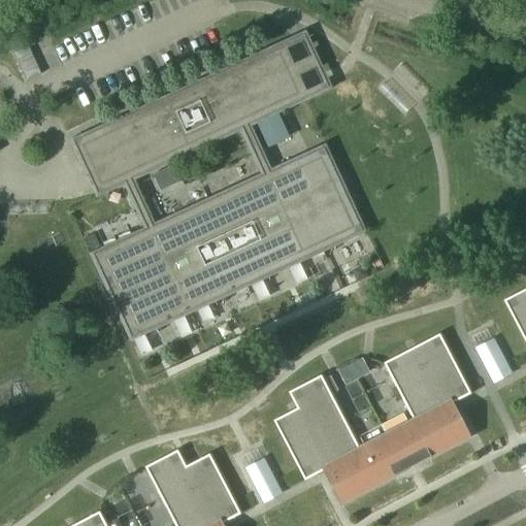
[(293,68),(281,43),(282,42),(281,41),(154,100),(71,138),(84,165),(98,158),(112,188),(109,189),(110,190),(126,183),(136,206),(136,207),(145,226),(91,252),(103,278),(120,313),(132,339),(161,326),(192,311),(224,297),(250,285),(368,230),(355,203),(339,169),(327,142),(272,167),(263,149),(263,148),(253,125),(281,111),(281,109),(278,110),(265,80),(293,68)]
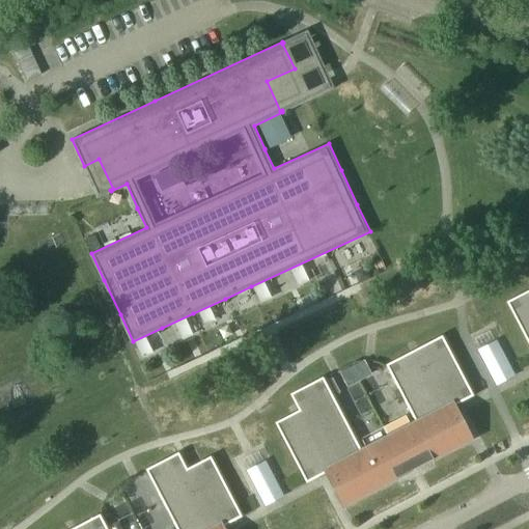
[(96,233),(87,239),(89,245),(100,240),(96,233)]
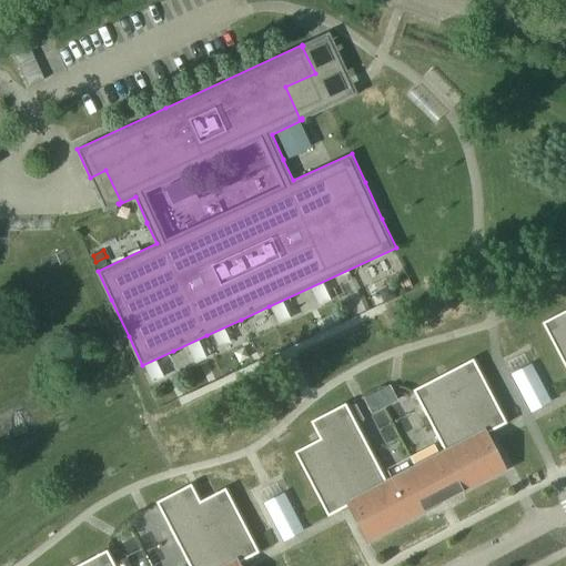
[(386,289),(384,295),(386,301),(396,296),(392,286),(386,289)]
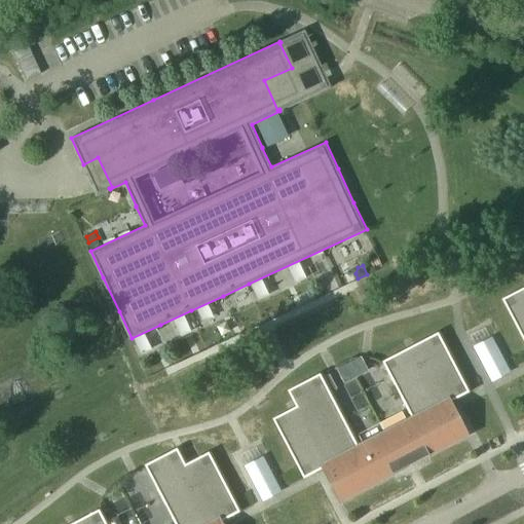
[(523,287),(503,298),(523,336),(523,287)]
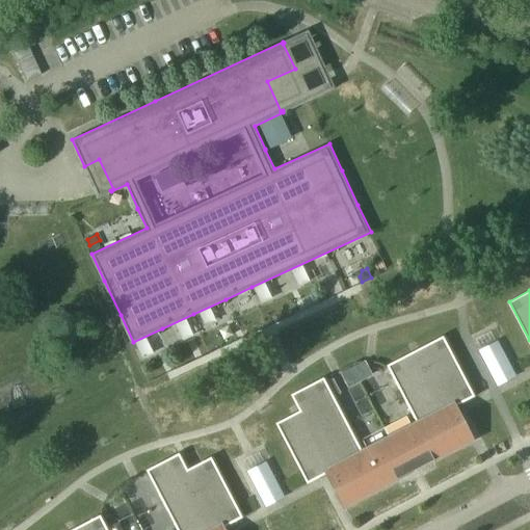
[(301,409),(277,422),(309,482),(326,473),(329,471),(346,504),(398,477),(434,457),(472,439),(455,405),(458,404),(476,395),(445,335),(389,364),(389,365),(417,420),(419,423),(391,436),(364,451),(363,448),(335,396),(327,381),(325,377),(325,376),(292,393),(301,409)]
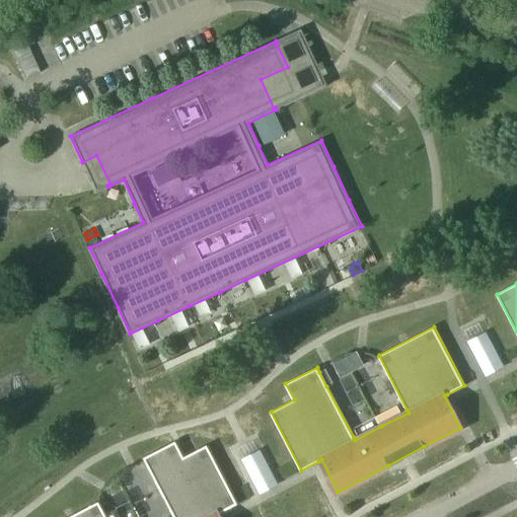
[(486,334),(471,341),(488,373),(503,365),(486,334)]
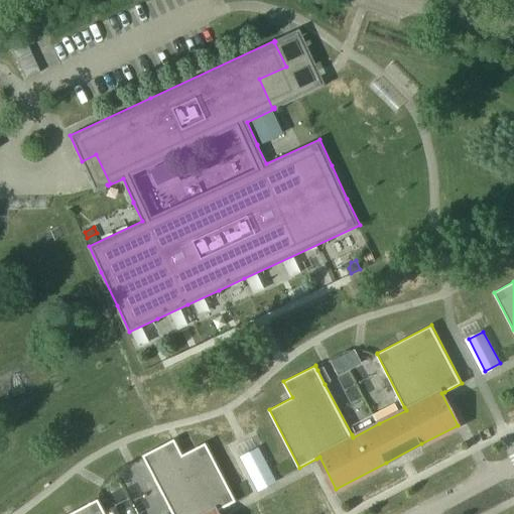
[(325,366),(317,370),(325,384),(332,380),(325,366)]
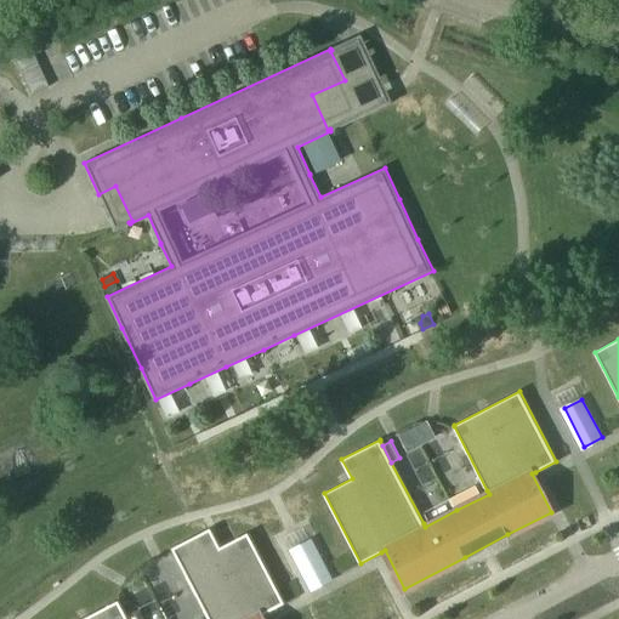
[(128,618),(119,600),(81,618),(262,618),(261,615),(284,602),(248,533),(221,547),(210,528),(172,547),(209,618),(128,618)]
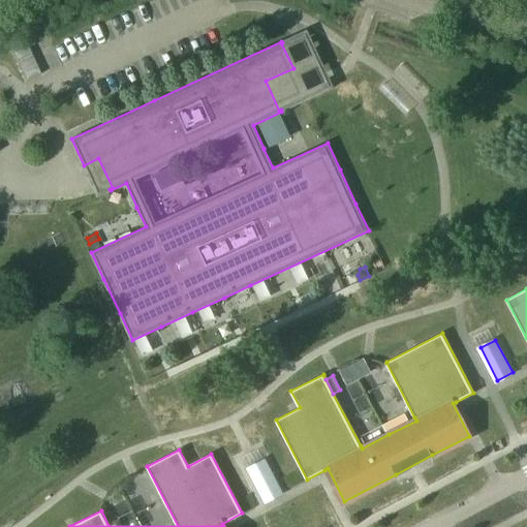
[(265,460),(250,467),(268,500),(282,492),(265,460)]
